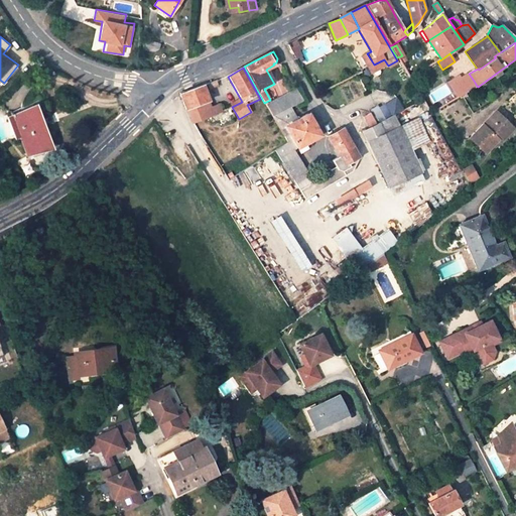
[(423,68),(409,76),(414,85),(428,77),(423,68)]
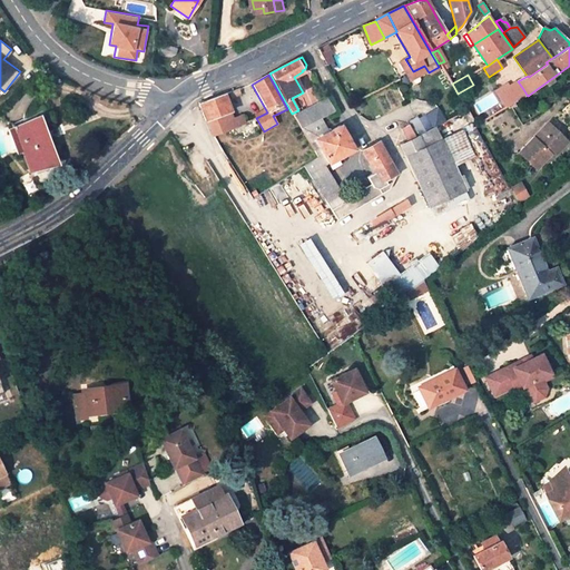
[(523,89),(504,100),(508,106),(527,95),(523,89)]
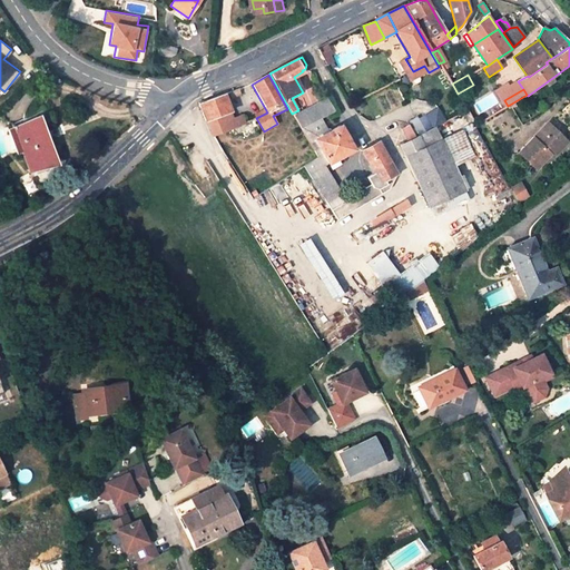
[(228,94),(231,99),(239,96),(238,90),(235,91),(228,94)]
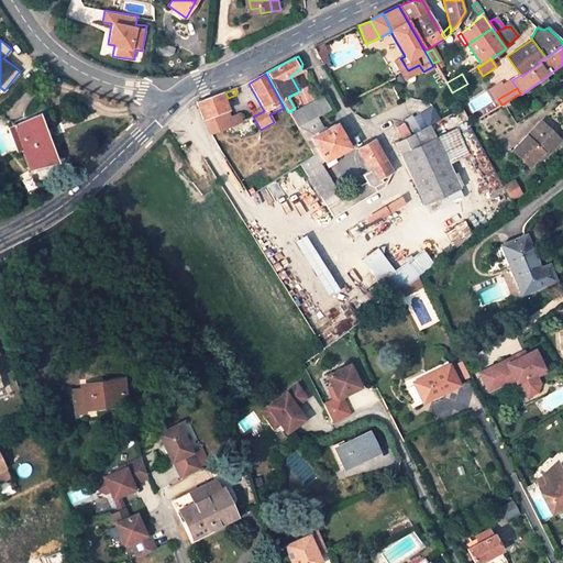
[(196,103),(202,120),(205,120),(228,111),(221,95),(196,103)]
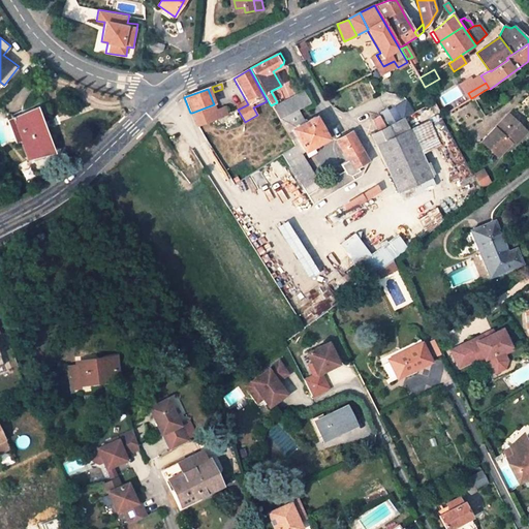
[(304,92),(284,101),(284,103),(273,109),(280,120),(296,113),(312,104),(304,92)]
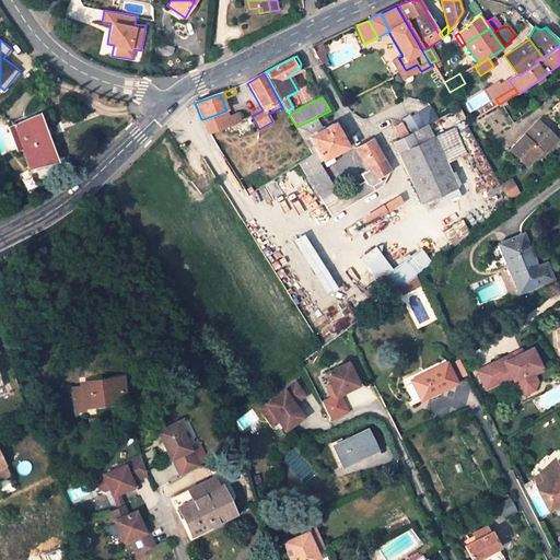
[(203,119),(210,133),(219,147),(241,138),(253,132),(242,112),(232,116),(229,109),(226,111),(203,119)]
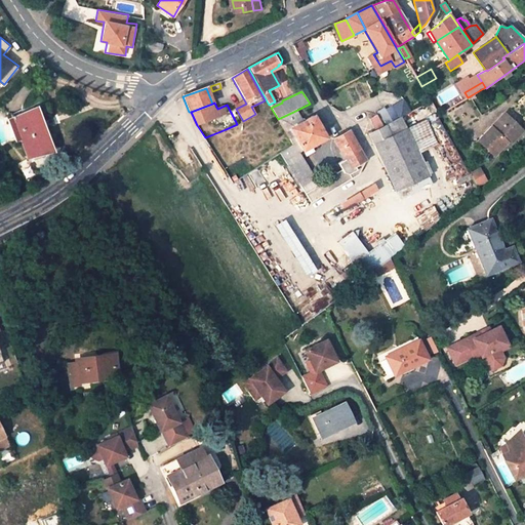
[(368,133),(373,145),(395,192),(429,176),(418,154),(407,129),(397,134),(392,123),(398,119),(392,106),(385,110),(384,107),(375,112),(376,115),(369,119),(375,130),(368,133)]
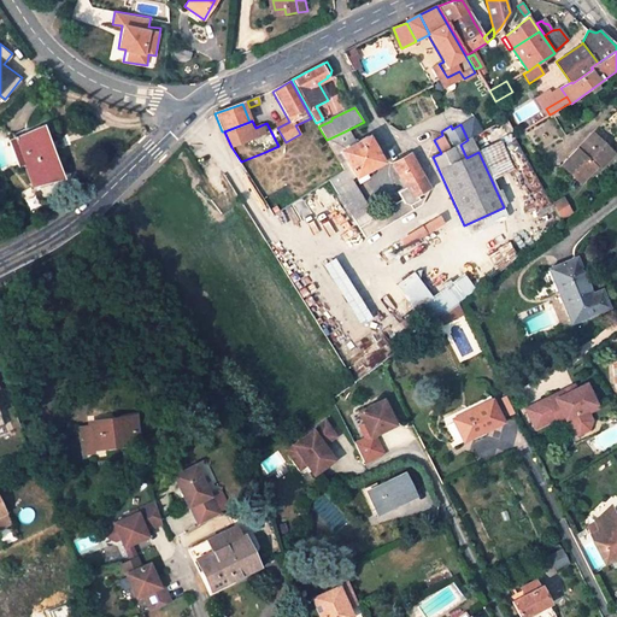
[(27,136),(24,130),(12,135),(15,140),(27,136)]
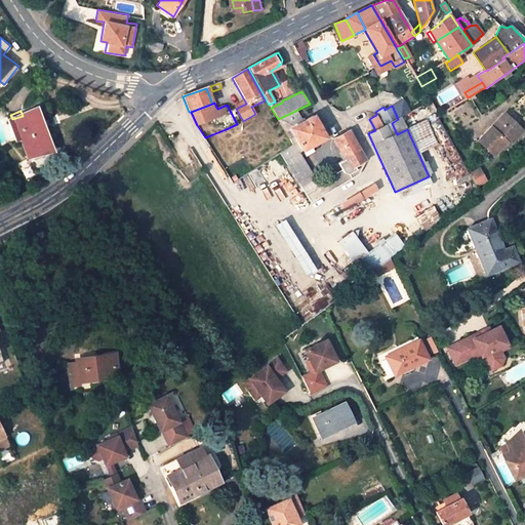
[(293,112),(278,119),(283,129),(299,121),(293,112)]
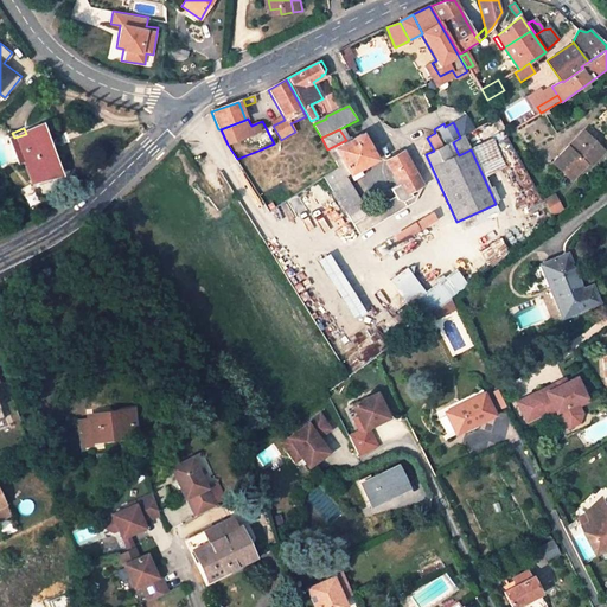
[(14,138),(10,140),(19,161),(23,160),(31,180),(56,171),(40,133),(32,131),(26,134),(14,138)]
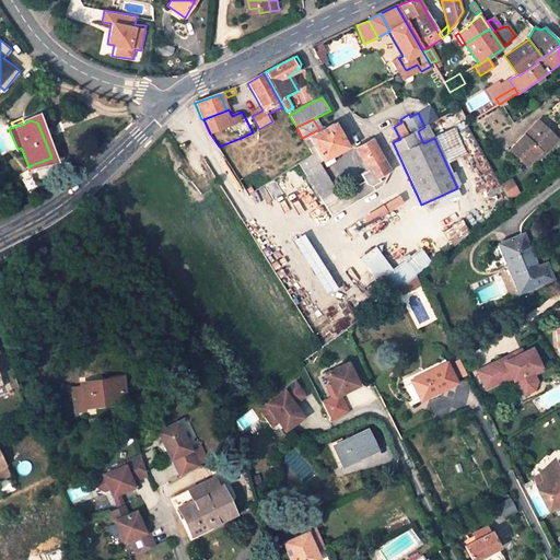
[(466,155),(487,195),(502,187),(465,121),(453,128),(454,129),(466,155)]
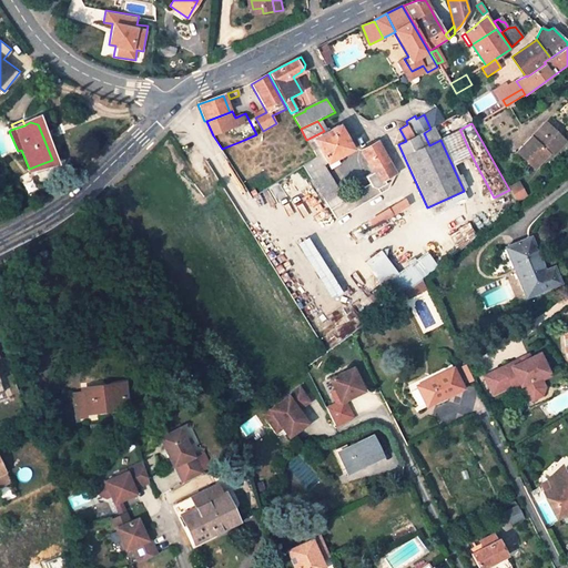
[(563,139),(545,123),(518,152),(535,169),(548,154),(547,152),(549,149),(551,151),(563,139)]
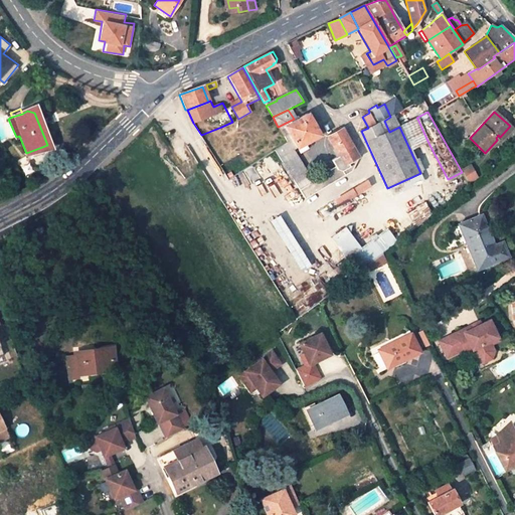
[(308,176),(293,150),(319,136),(307,115),(285,127),(289,135),(284,138),(288,144),(275,152),(296,184),(308,176)]
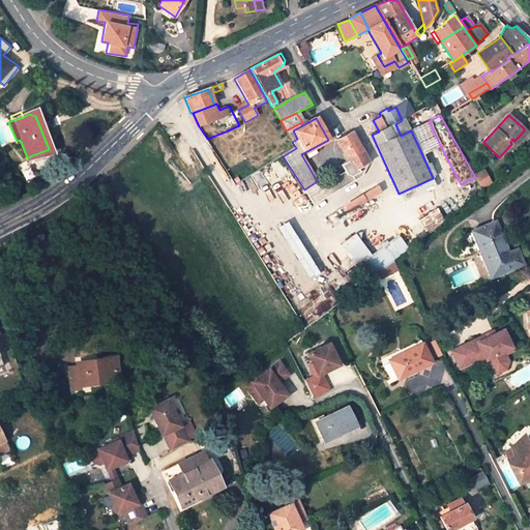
[(441,147),(430,122),(411,130),(422,155),(441,147)]
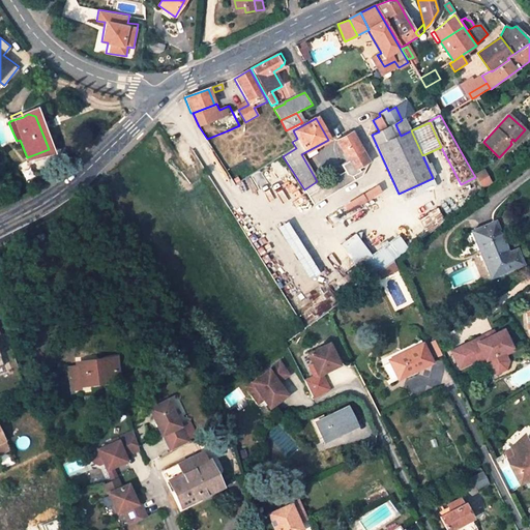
[(514,146),(527,131),(525,129),(514,141),(511,144),(514,146)]
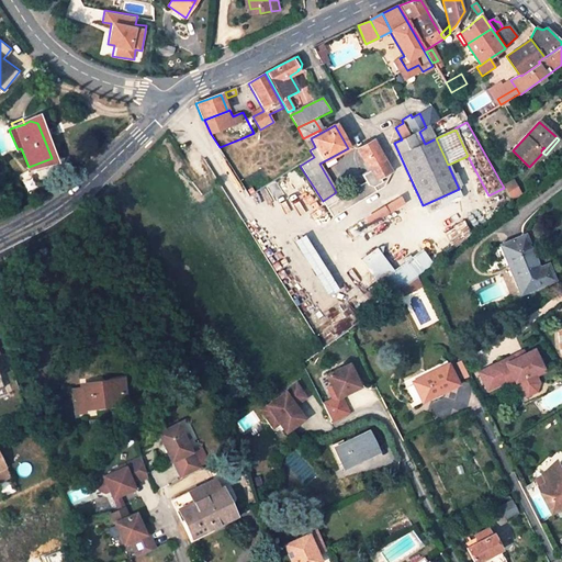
[(373,141),(357,149),(369,171),(361,176),(366,182),(368,186),(373,187),(389,178),(386,175),(391,171),(373,141)]
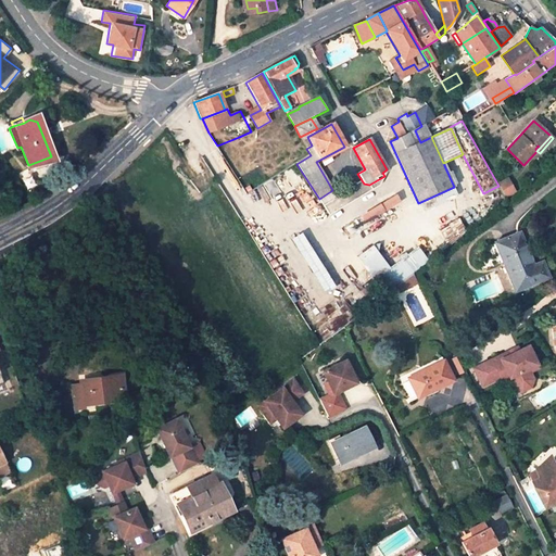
[(332,190),(319,199),(330,216),(379,186),(388,173),(387,169),(382,173),(384,176),(369,185),(364,184),(362,180),(340,194),(338,189),(333,191),(332,190)]
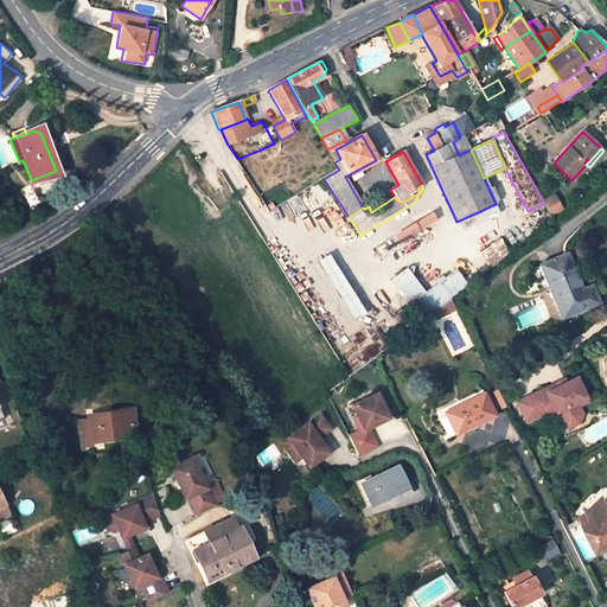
[(554,215),(564,208),(555,192),(544,199),(554,215)]
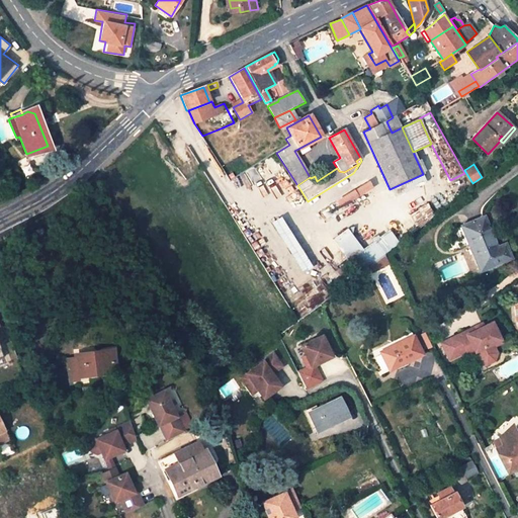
[(390,189),(394,196),(426,182),(423,174),(390,189)]
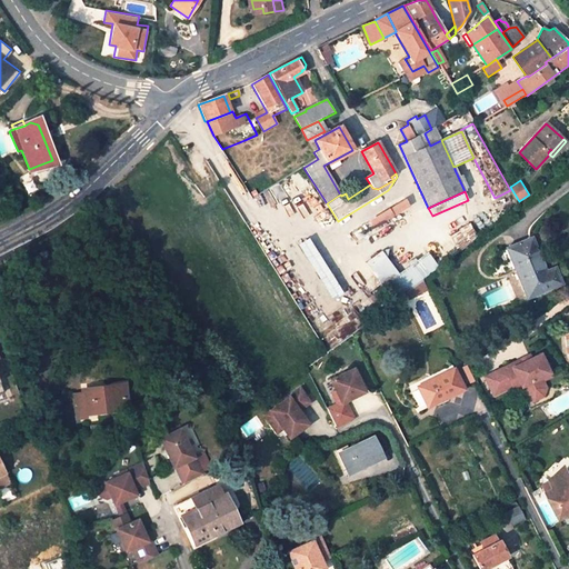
[(450,240),(458,251),(477,237),(467,225),(458,231),(459,233),(450,240)]
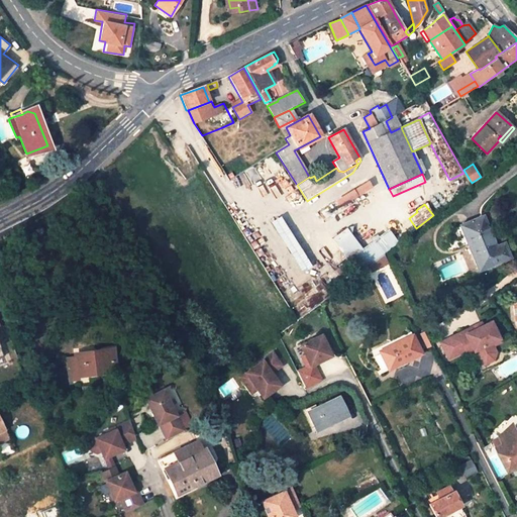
[(482,217),(460,226),(468,243),(479,270),(509,257),(503,244),(495,247),(482,217)]
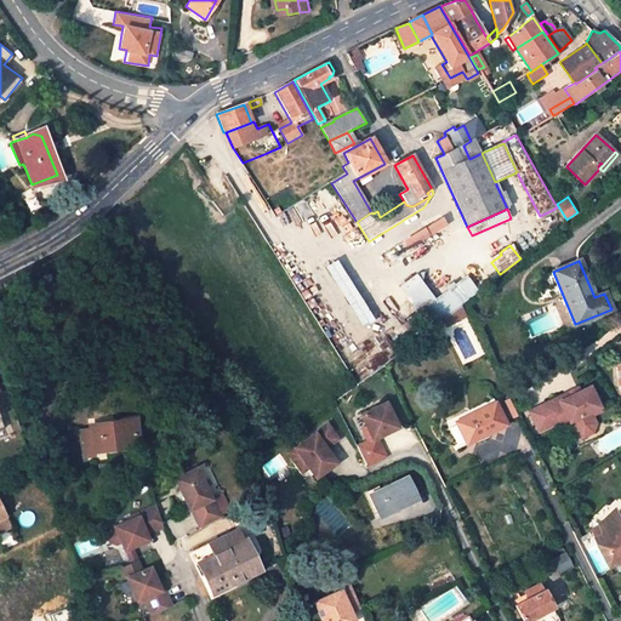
[(553,272),(545,275),(554,296),(562,292),(553,272)]
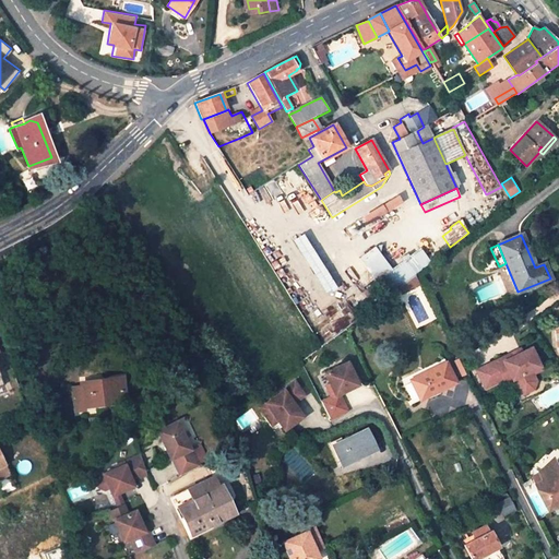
[(376,246),(360,257),(385,296),(428,263),(418,249),(390,270),(376,246)]
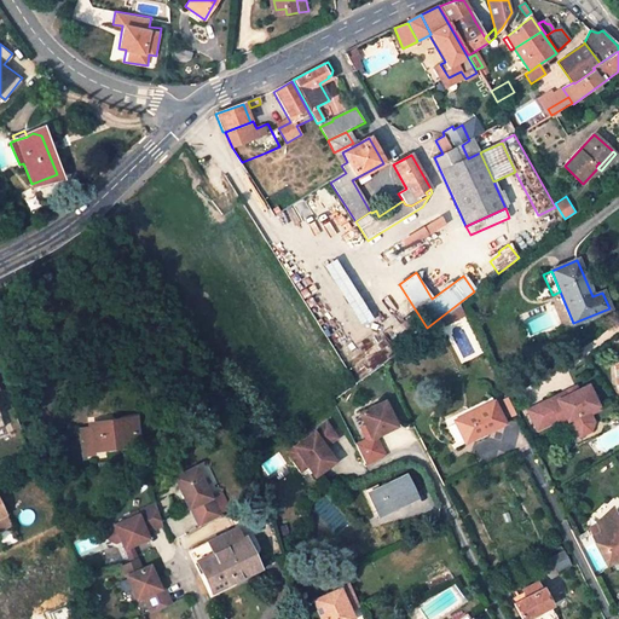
[(428,334),(423,339),(431,345),(435,340),(428,334)]
